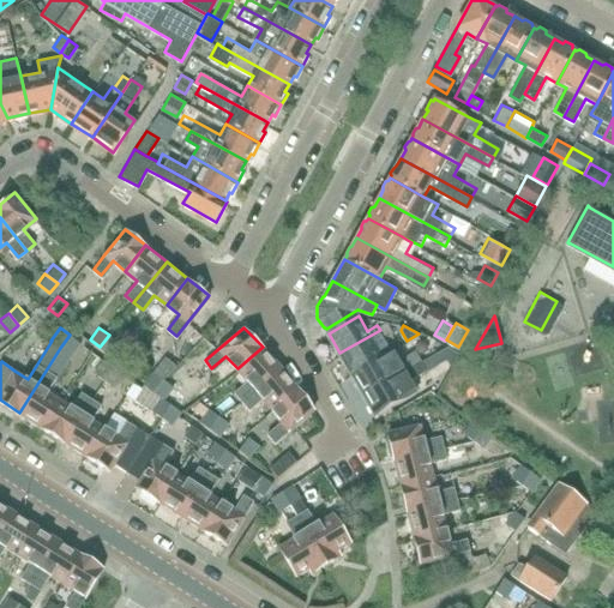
[(351,373),(381,356),(391,350),(380,330),(339,353),(351,373)]
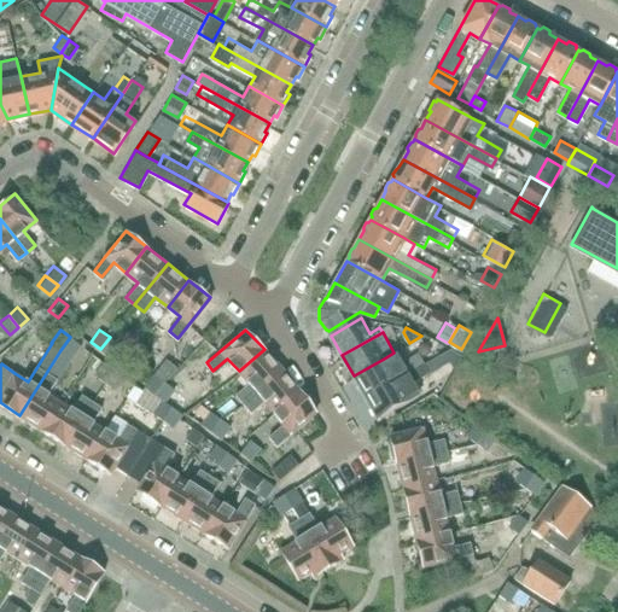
[(70,357),(80,344),(70,337),(60,350),(19,415),(42,429),(59,401),(47,394),(70,356),(70,357)]
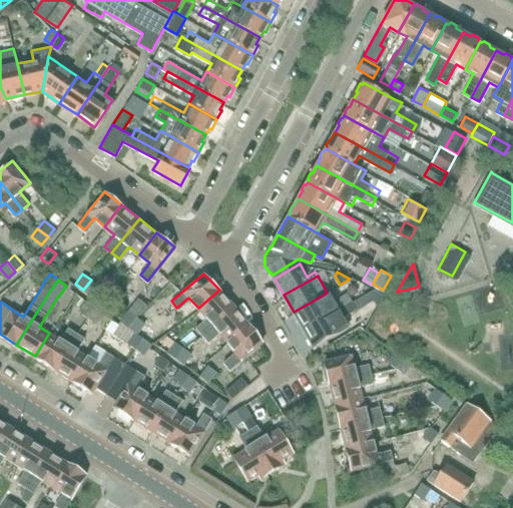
[(91,280),(83,290),(91,296),(99,286),(91,280)]
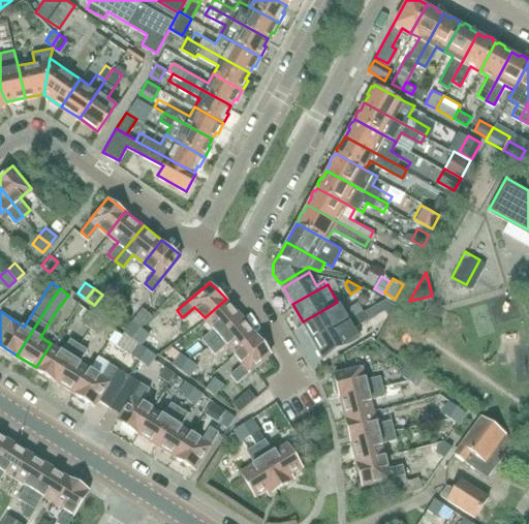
[(207,344),(242,315),(226,299),(205,317),(213,327),(201,337),(207,344)]
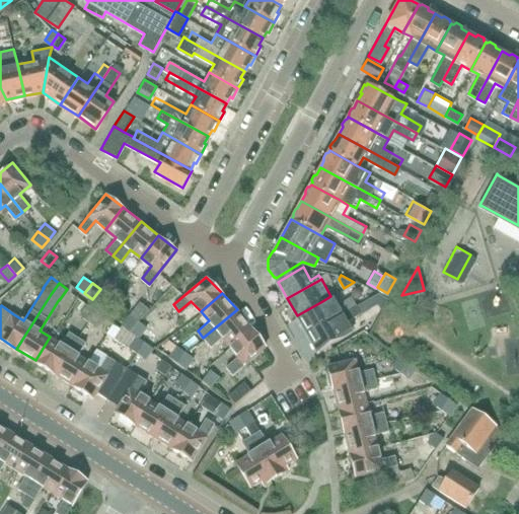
[(356,304),(351,295),(336,303),(330,296),(322,301),(297,315),(307,333),(341,313),(356,304)]
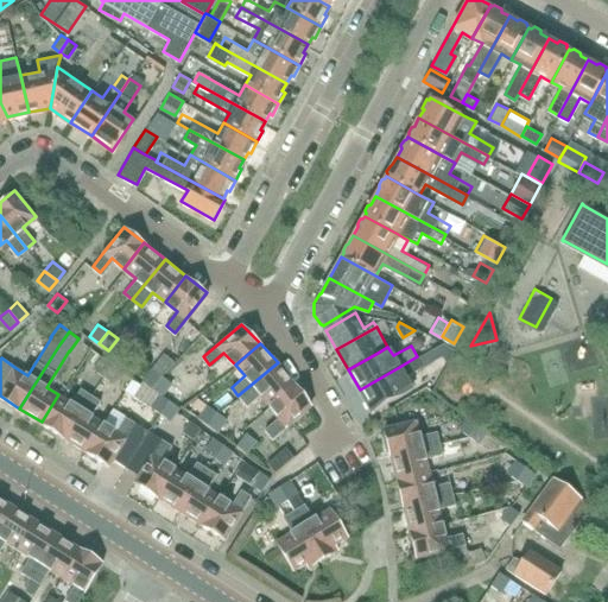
[(101,375),(111,362),(101,355),(92,368),(101,375)]
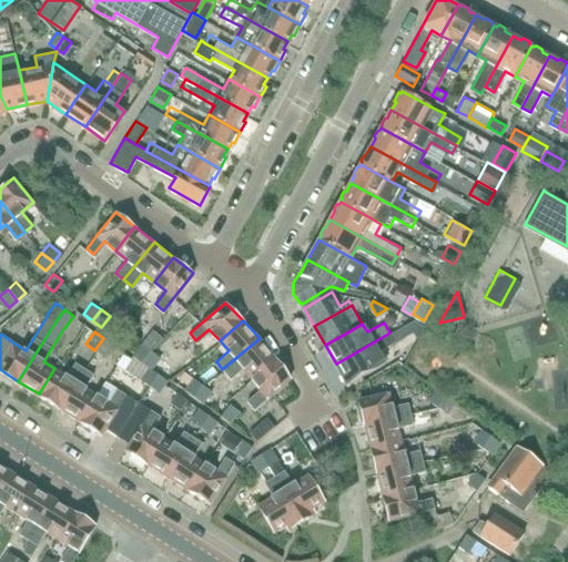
[(103,338),(94,350),(104,357),(113,345),(103,338)]
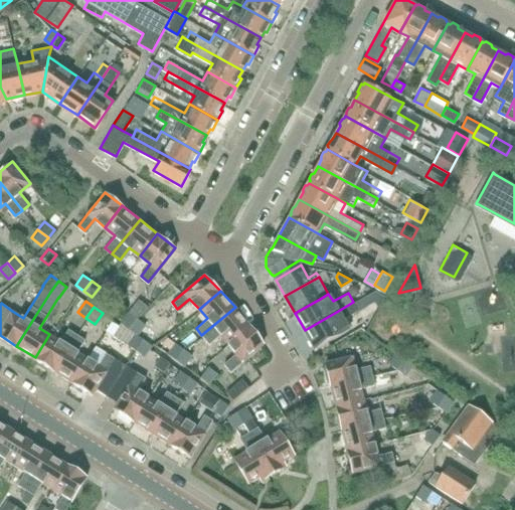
[(227,342),(249,324),(235,307),(201,335),(207,342),(219,332),(227,342)]
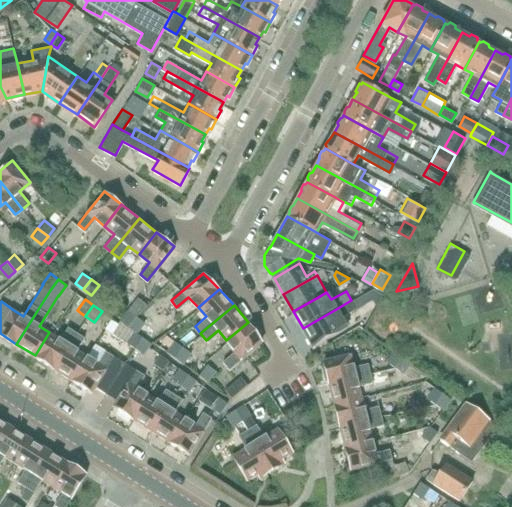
[(128,325),(135,315),(127,308),(119,319),(128,325)]
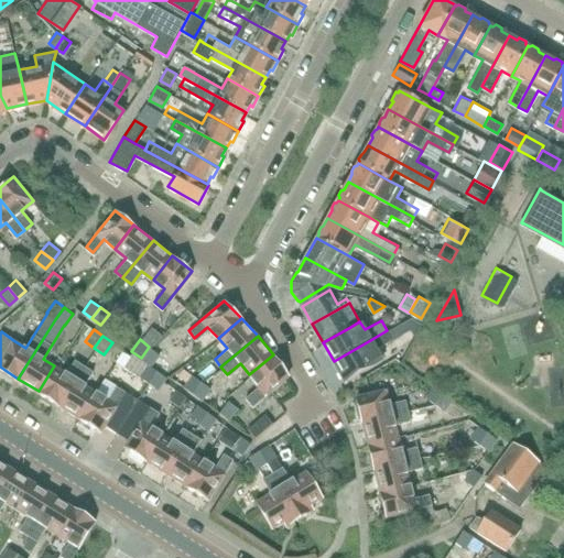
[(364,349),(372,343),(370,340),(334,361),(345,380),(372,364),(364,349)]
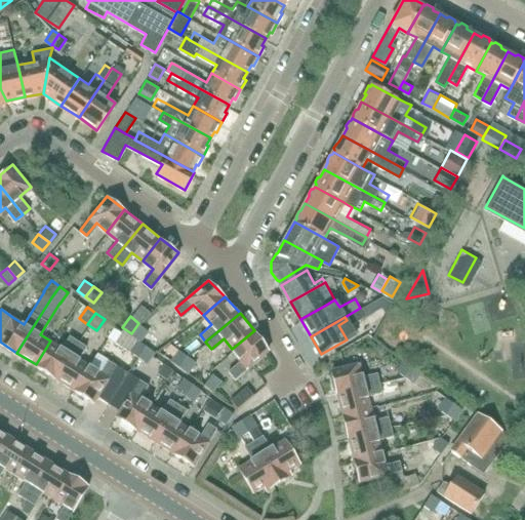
[(138,323),(131,333),(137,338),(139,340),(148,328),(138,323)]
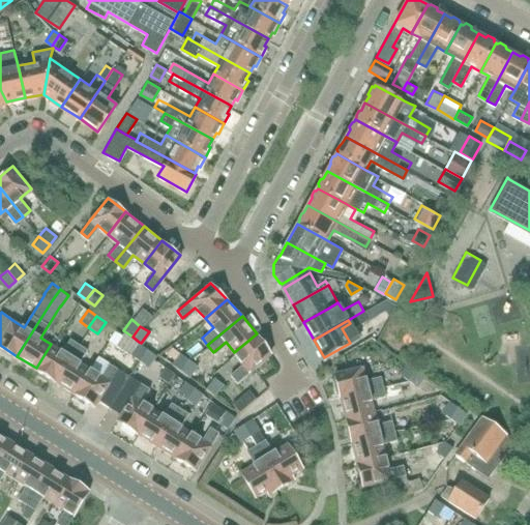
[(236,381),(270,352),(257,333),(234,352),(242,363),(230,374),(236,381)]
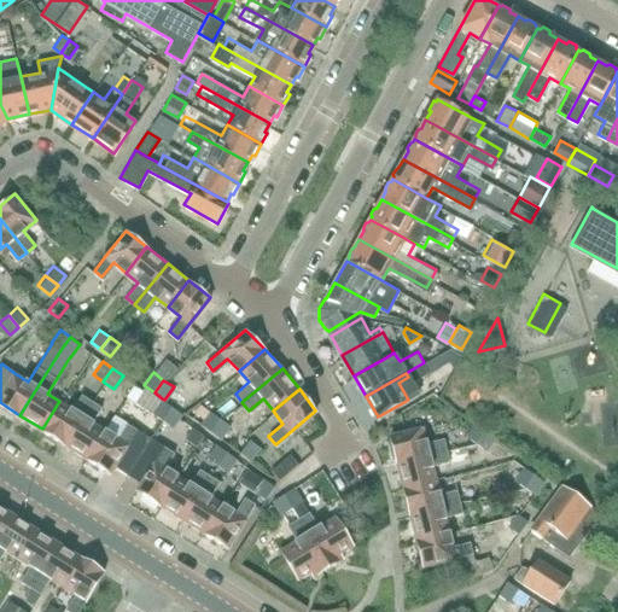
[(64,443),(92,400),(82,394),(73,409),(59,401),(42,429),(64,443)]
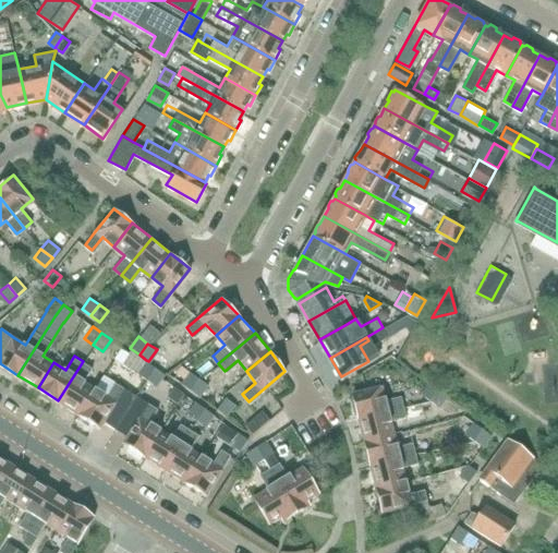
[(146,376),(155,365),(148,361),(146,360),(138,371),(146,376)]
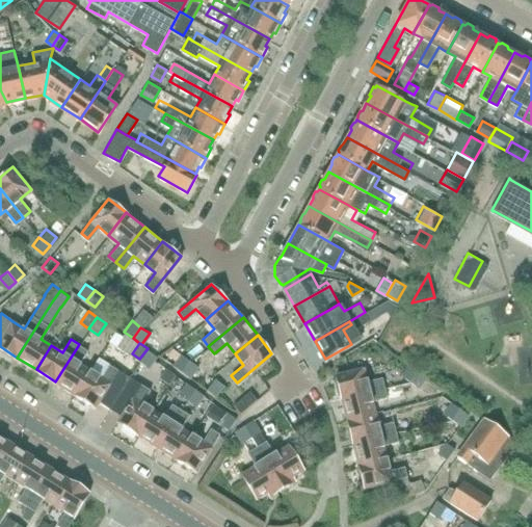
[(79,363),(87,349),(79,344),(55,381),(75,394),(90,370),(79,363)]
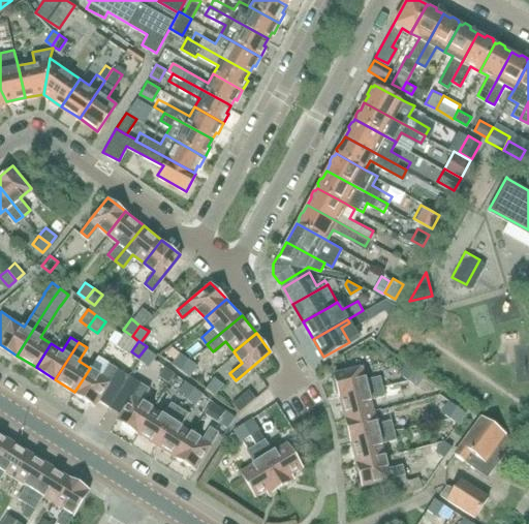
[(147,346),(138,357),(148,364),(156,353),(147,346)]
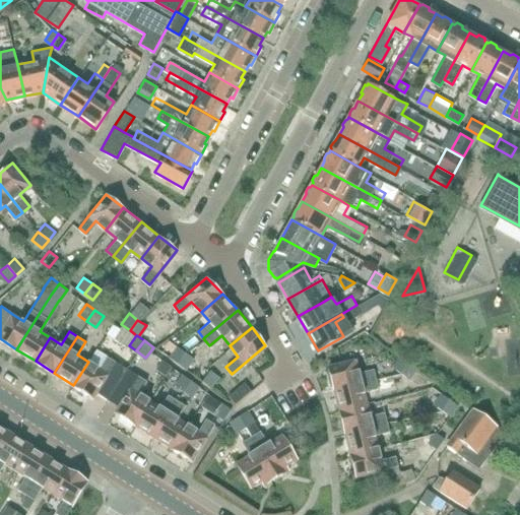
[(178,361),(185,350),(180,346),(172,357),(178,361)]
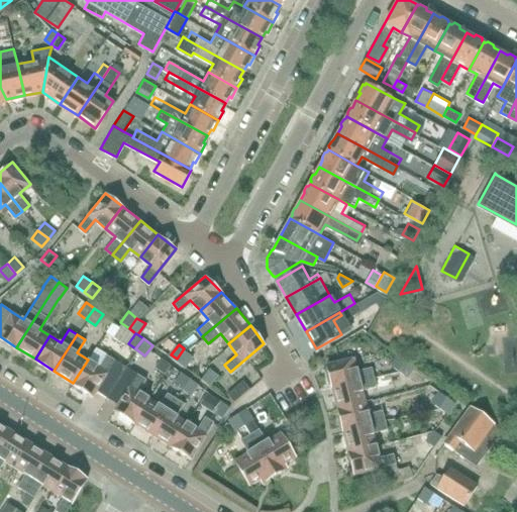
[(184,348),(177,359),(188,367),(195,356),(184,348)]
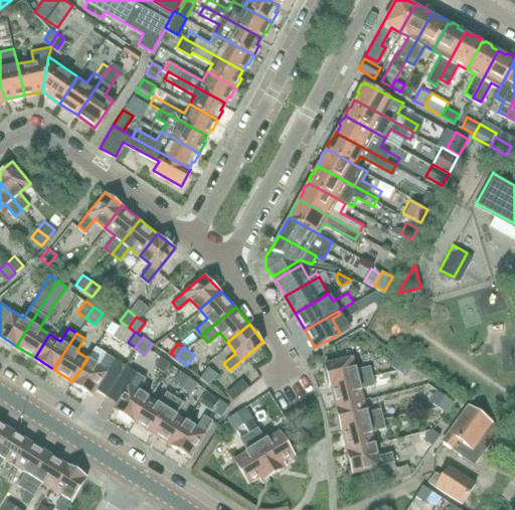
[(396,367),(404,357),(396,351),(388,361),(396,367)]
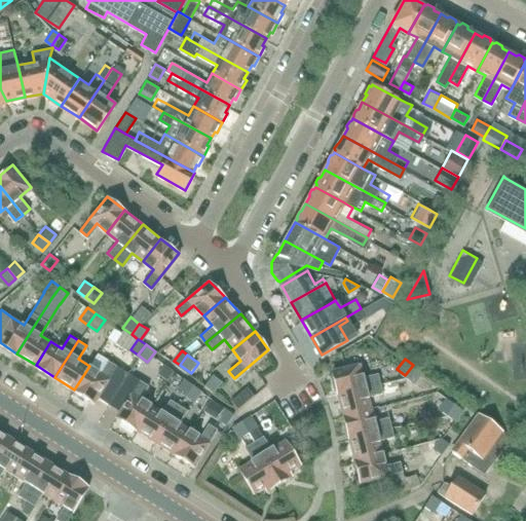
[(128,372),(117,365),(109,360),(101,373),(89,366),(74,389),(94,402),(98,396),(109,403),(128,372)]
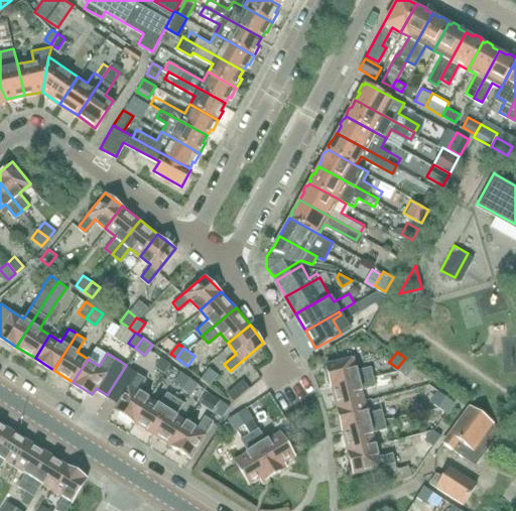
[(371,365),(356,369),(353,356),(326,363),(332,385),(373,374),(371,365)]
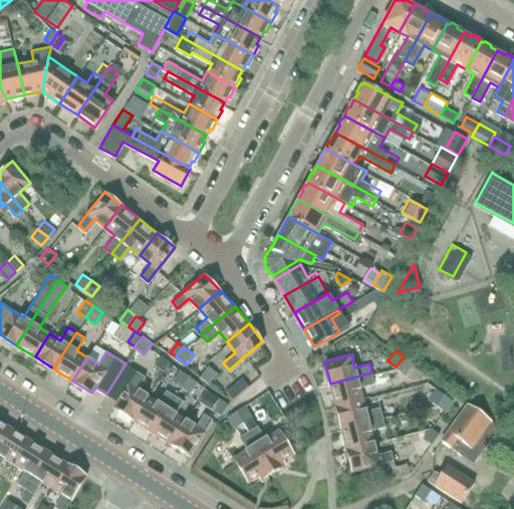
[(404,356),(396,366),(405,372),(412,362),(404,356)]
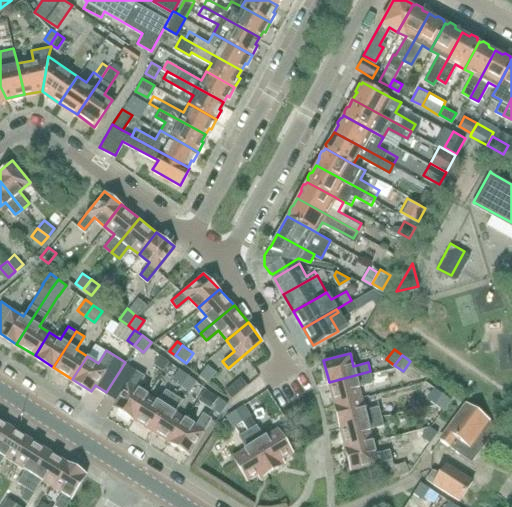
[(136,386),(144,373),(125,362),(106,392),(116,399),(113,405),(132,417),(147,393),(136,386)]
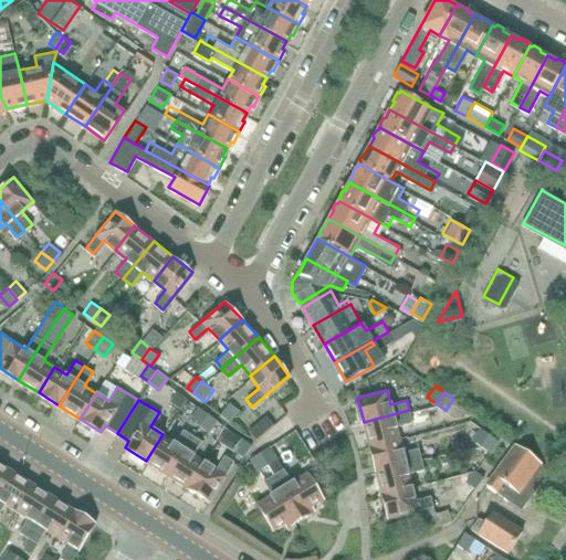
[(229,401),(220,412),(229,420),(238,408),(229,401)]
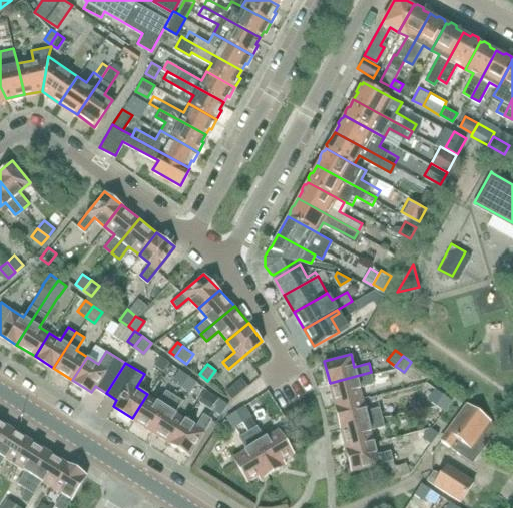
[(179,384),(186,373),(179,368),(171,378),(179,384)]
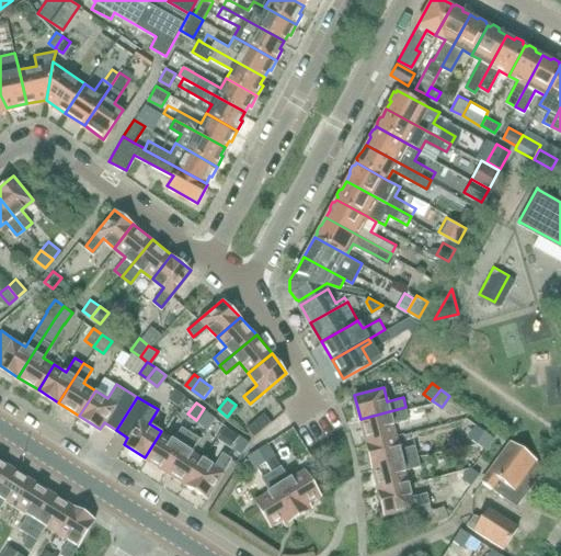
[(391,421),(408,417),(405,407),(361,419),(366,442),(396,434),(391,421)]
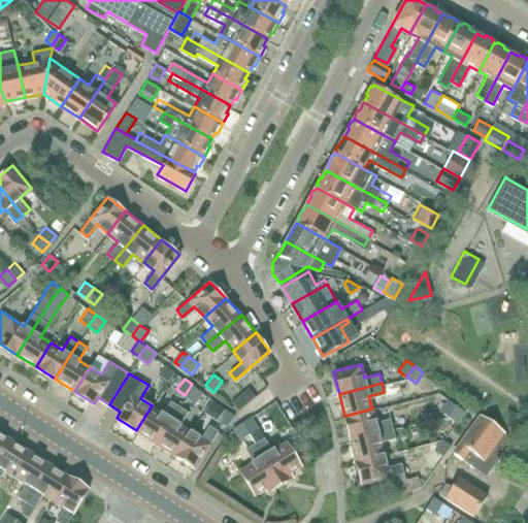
[(192,384),(185,395),(194,401),(201,391),(192,384)]
